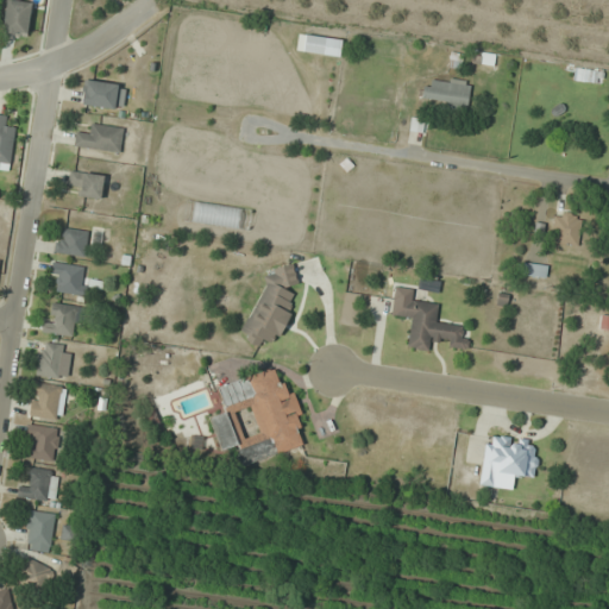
[(7,0),(2,32),(27,36),(32,0),(7,0)]
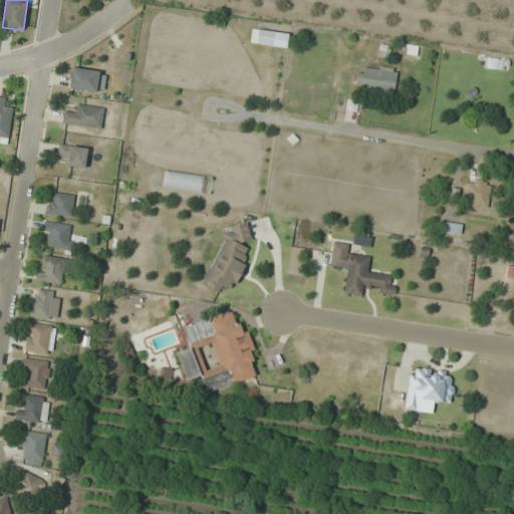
[(288,32),(252,28),(250,43),(287,47),(288,32)]
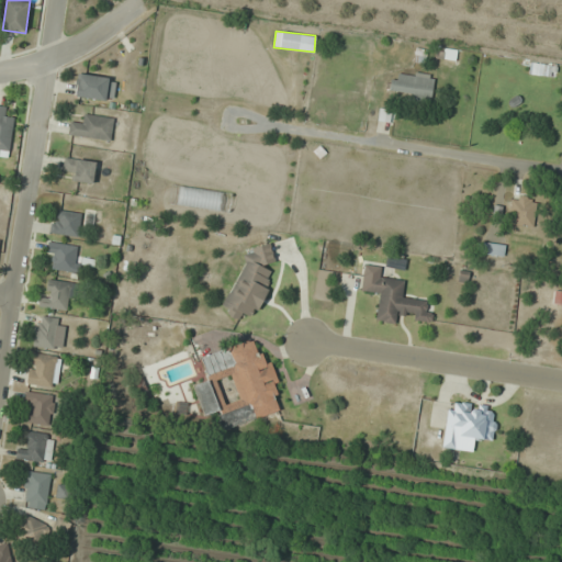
[(557,66),(537,64),(536,75),(555,77),(557,66)]
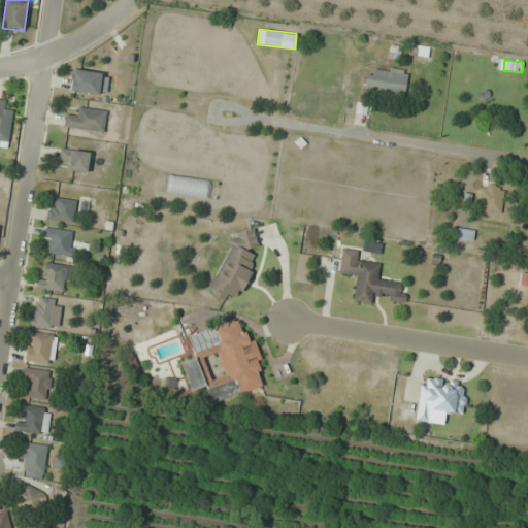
[(405,94),(407,73),(368,68),(366,89),(405,94)]
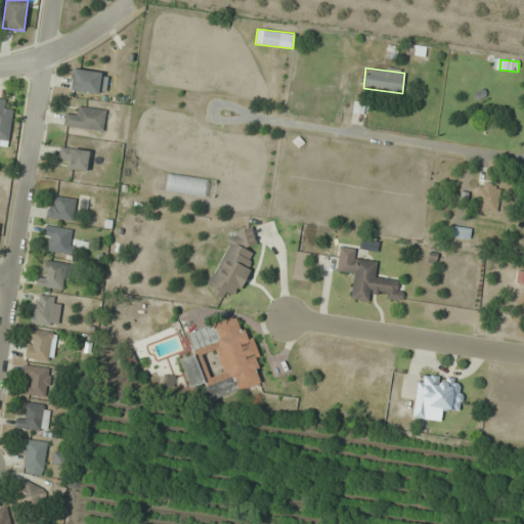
[(107,73),(74,69),(72,91),(106,94),(107,73)]
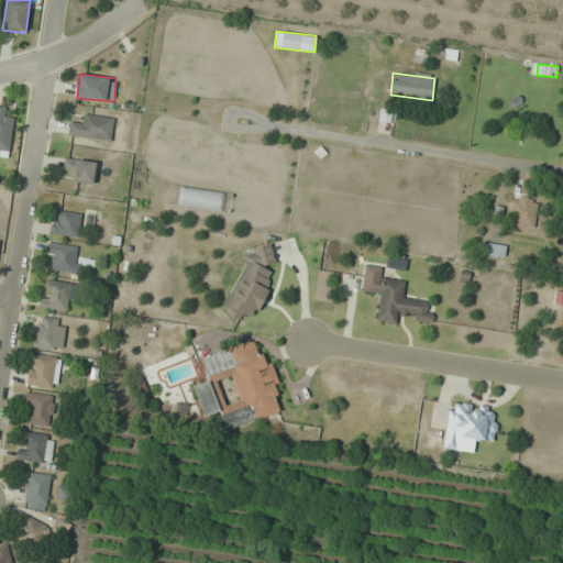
[(0,152),(9,153),(14,119),(3,118),(4,107),(0,106),(0,152)]
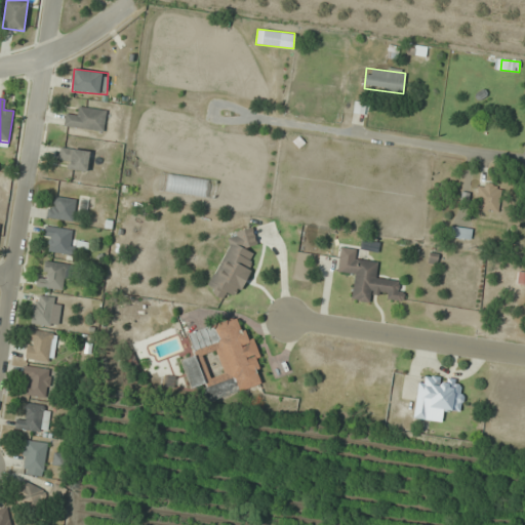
[(65,126),(104,131),(107,110),(78,107),(76,117),(66,115),(65,126)]
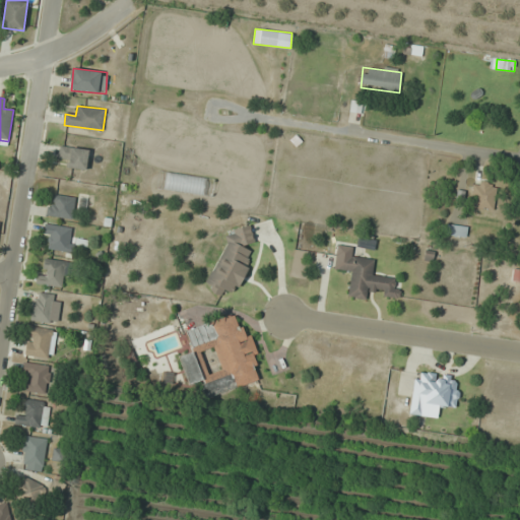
[(59,154),(69,156),(68,168),(86,170),(88,149),(61,145),(59,154)]
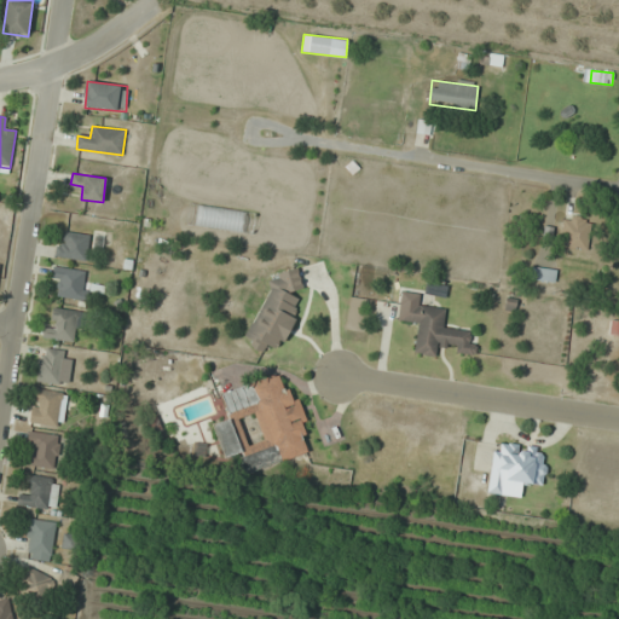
[(559,246),(586,250),(591,220),(565,215),(559,246)]
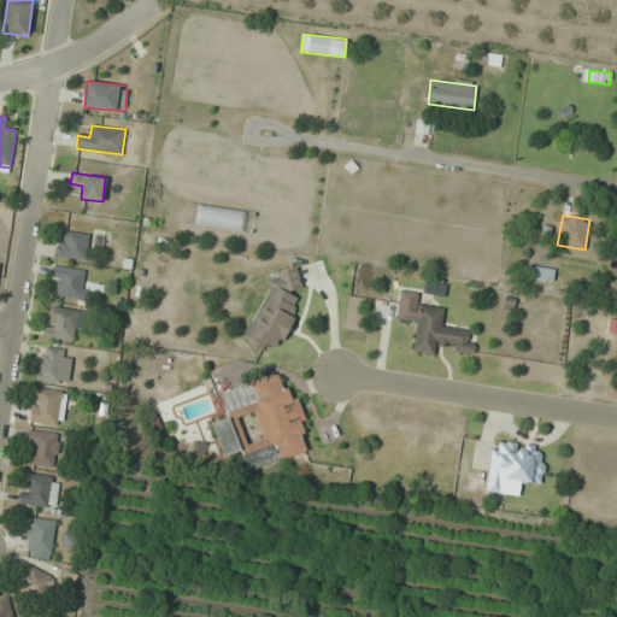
[(57,257),(87,258),(88,233),(58,231),(57,257)]
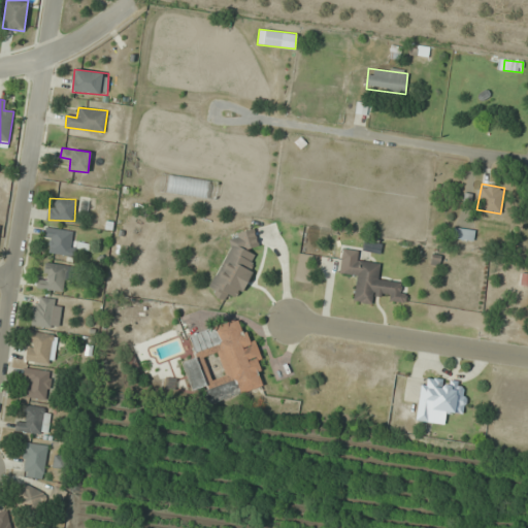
[(43,238),(52,240),(50,252),(71,256),(75,232),(46,226),(43,238)]
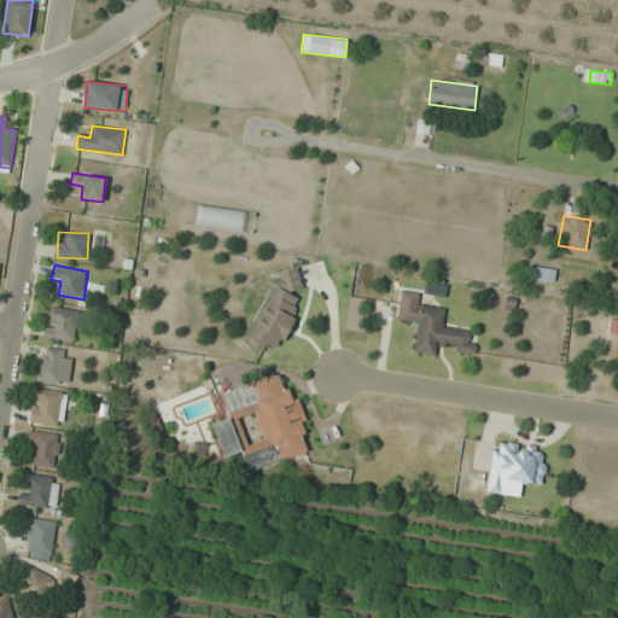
[(240,338),(263,353),(268,344),(277,349),(304,301),(295,296),(304,278),(283,266),(240,338)]
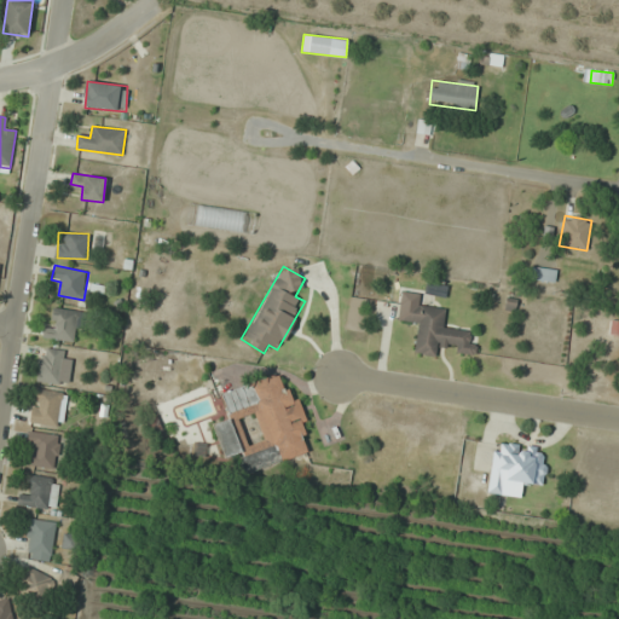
[(556,268),(531,266),(530,281),(555,282),(556,268)]
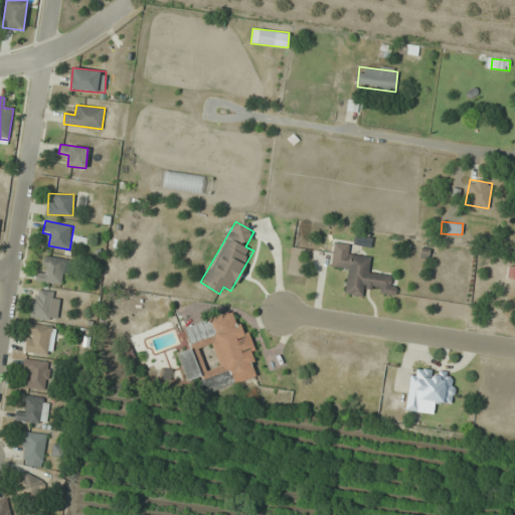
[(345,295),(363,297),(364,290),(396,294),(397,285),(390,284),(391,276),(369,273),(371,256),(351,254),(352,244),(334,241),(331,269),(348,271),(345,295)]
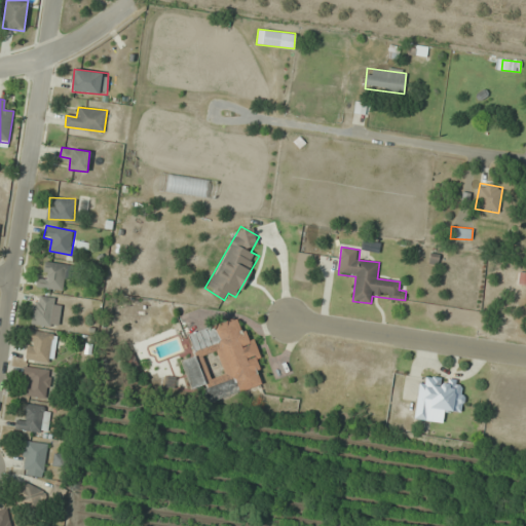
[(39,287),(61,291),(63,280),(70,282),(73,265),(43,261),(39,287)]
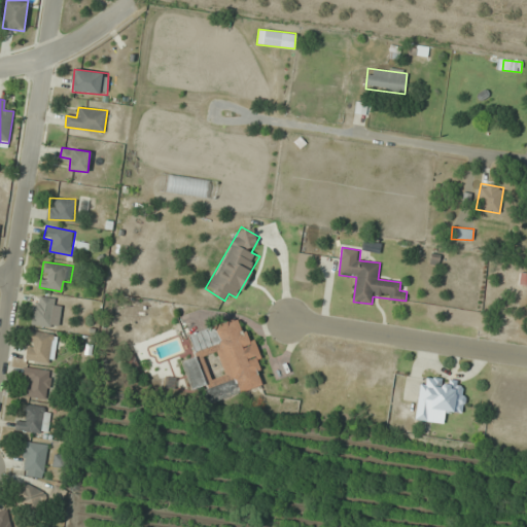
[(31,324),(50,326),(55,297),(35,294),(31,324)]
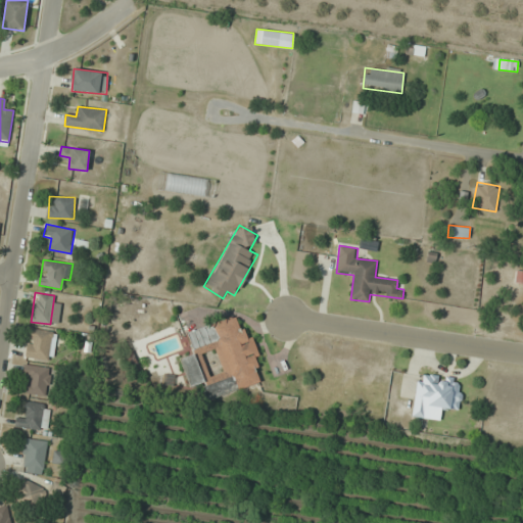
[(181,358),(194,402),(262,382),(241,315),(187,331),(194,353),(181,358)]
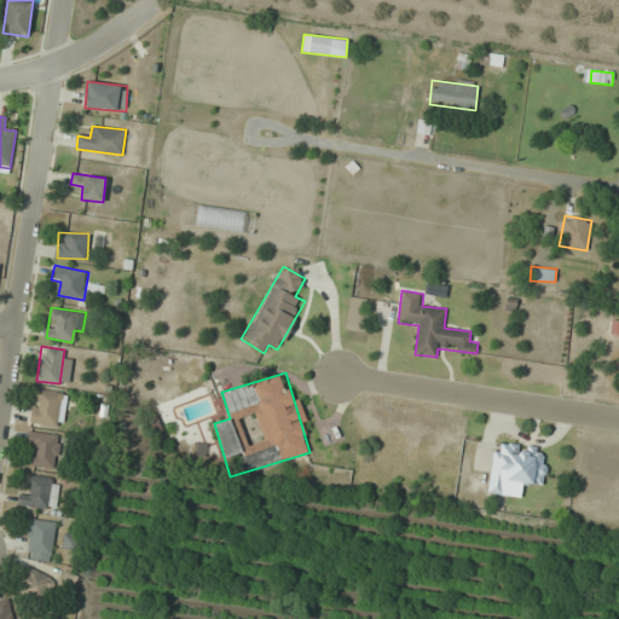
[(57,426),(62,392),(36,388),(32,422),(57,426)]
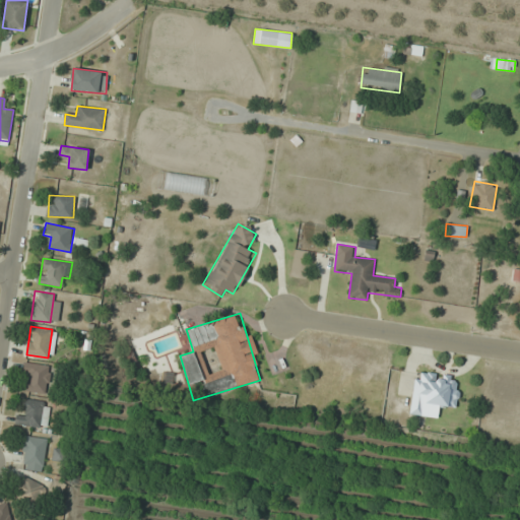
[(44,395),(53,370),(30,362),(21,387),(44,395)]
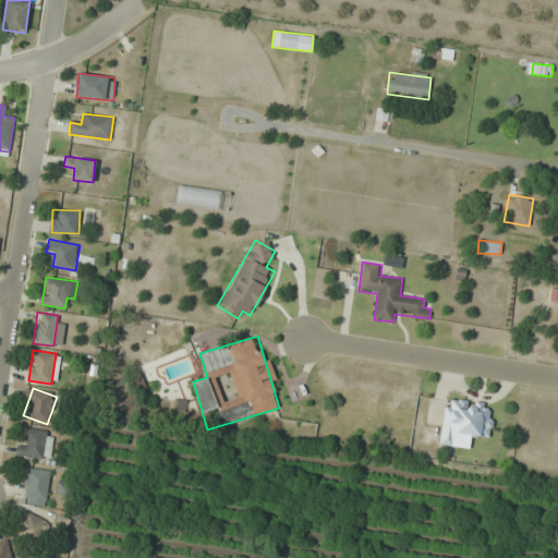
[(439,445),(470,449),(471,438),(489,440),(495,404),(446,399),(439,445)]
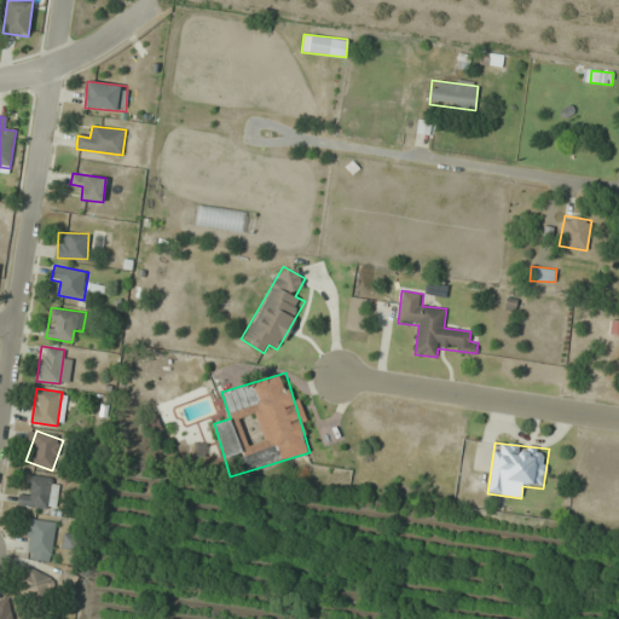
[(57,508),(58,478),(22,476),(22,507),(57,508)]
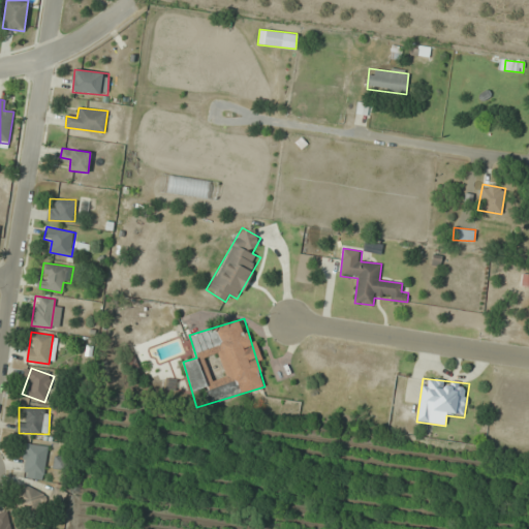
[(48,447),(27,443),(21,476),(42,479),(48,447)]
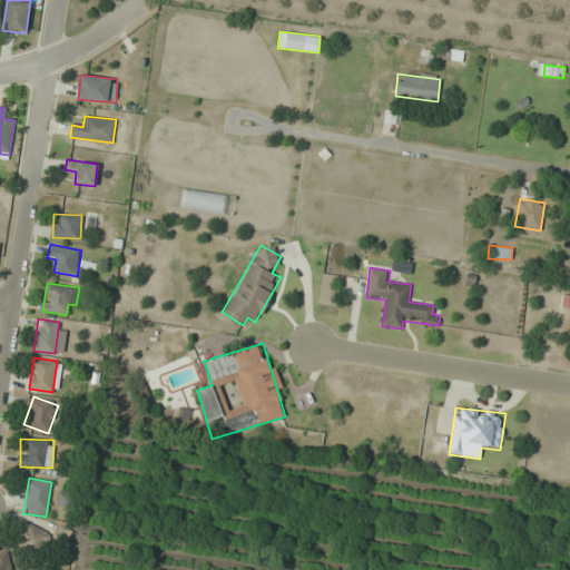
[(49,532),(25,522),(15,546),(39,556),(49,532)]
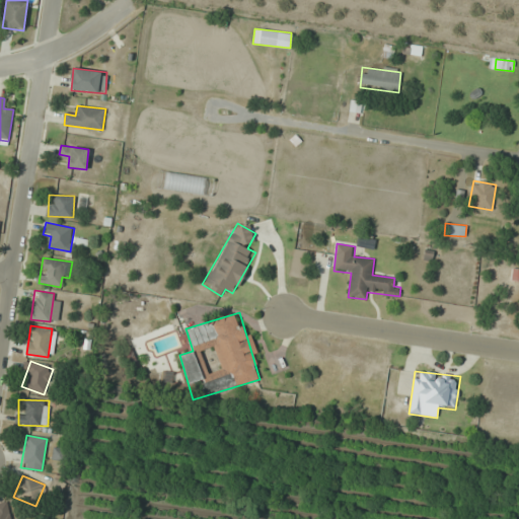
[(10,518),(8,503),(0,504),(0,518),(10,518)]
